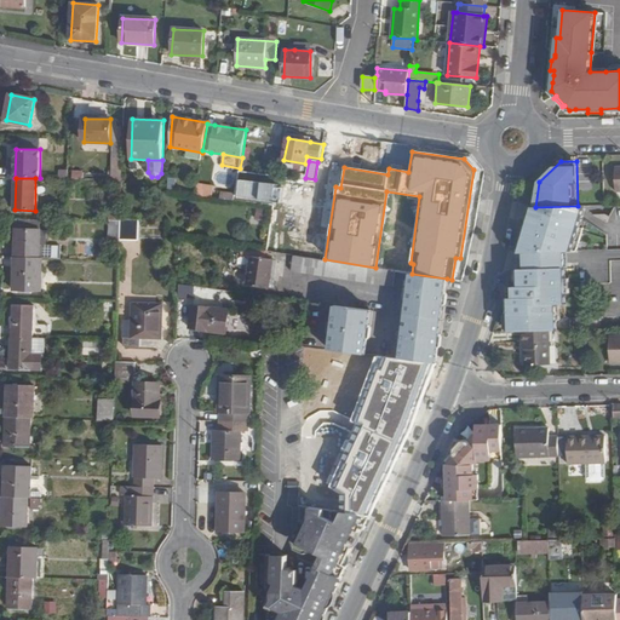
[(199,195),(214,195),(214,184),(199,184),(199,195)]
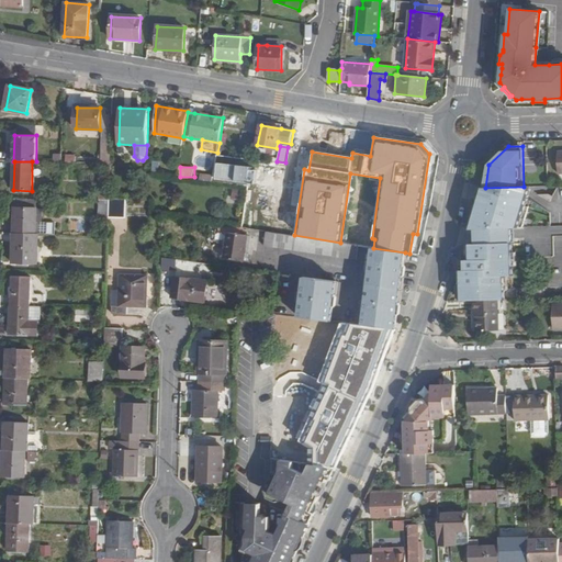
[(110,180),(100,180),(99,200),(110,200),(110,180)]
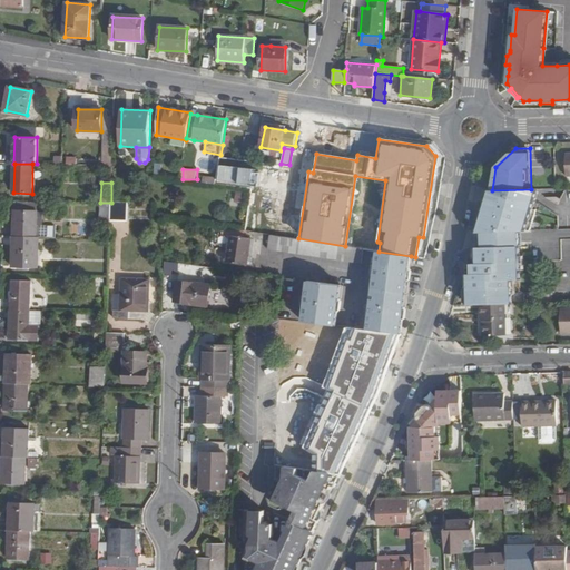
[(492,190),(490,190),(488,200),(534,199),(538,189),(531,189),(492,190)]
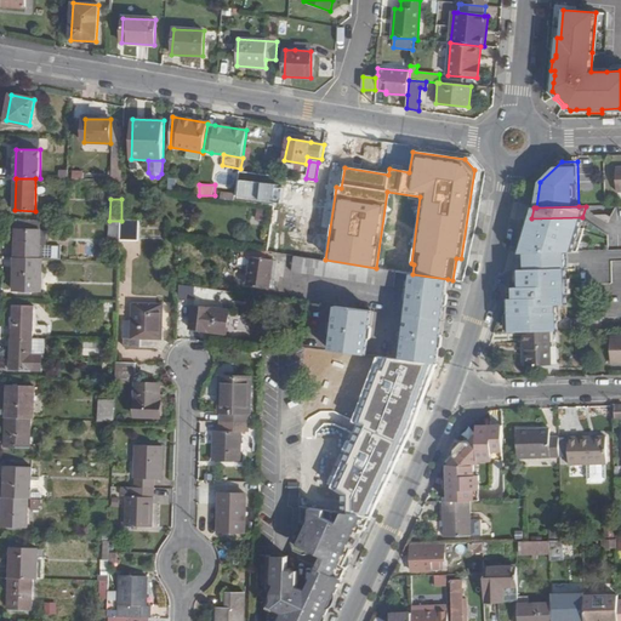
[(268,210),(257,209),(256,221),(266,223),(268,210)]
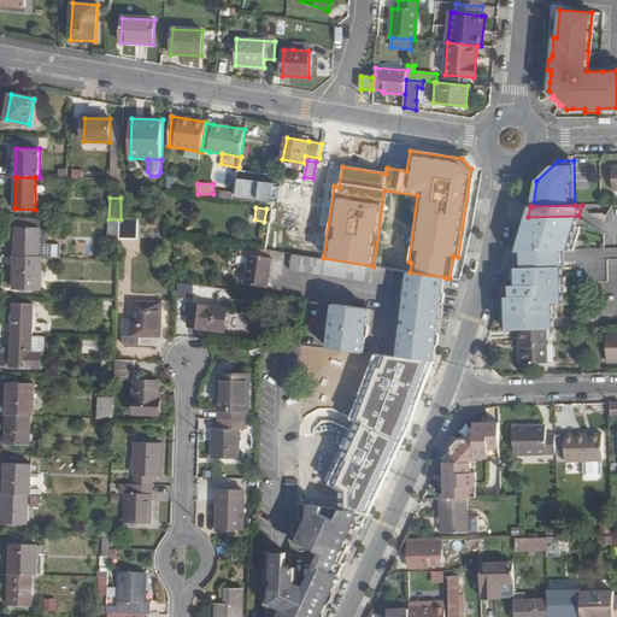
[(579,216),(528,217),(517,252),(522,252),(563,250),(575,250),(581,228),(575,228),(579,216)]
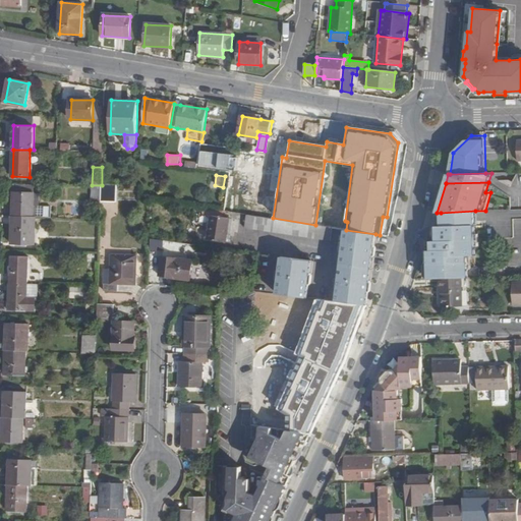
[(13,192),(35,192),(35,185),(14,184),(13,192)]
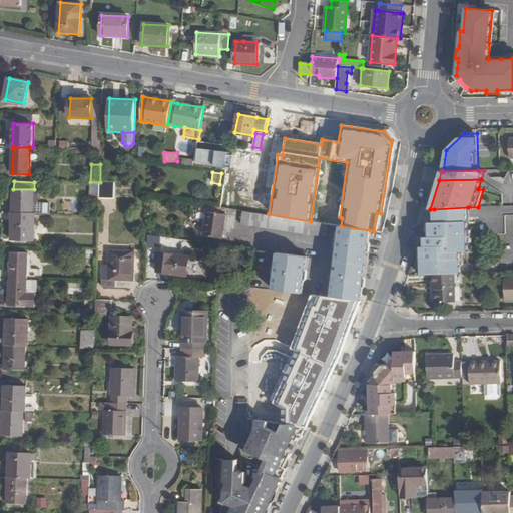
[(100,182),(90,182),(90,194),(100,194),(100,182)]
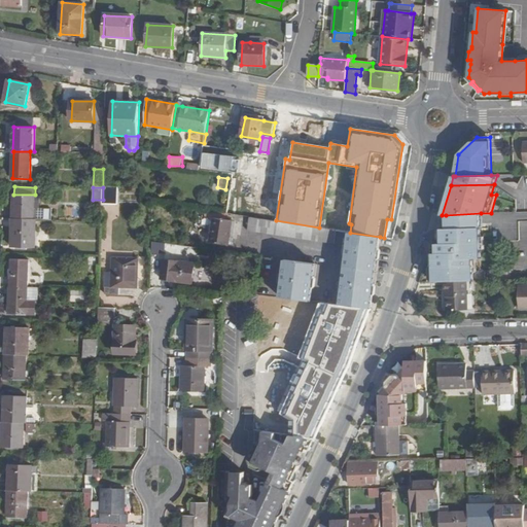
[(118,187),(103,187),(103,200),(102,204),(117,204),(118,187)]
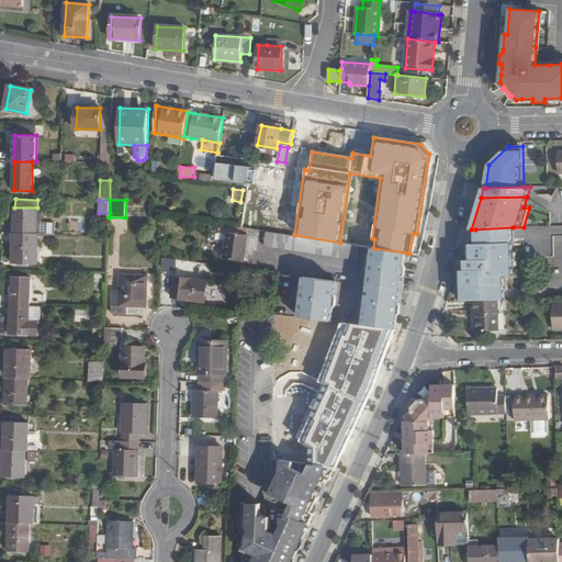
[(37,208),(14,208),(14,233),(36,233),(37,208)]
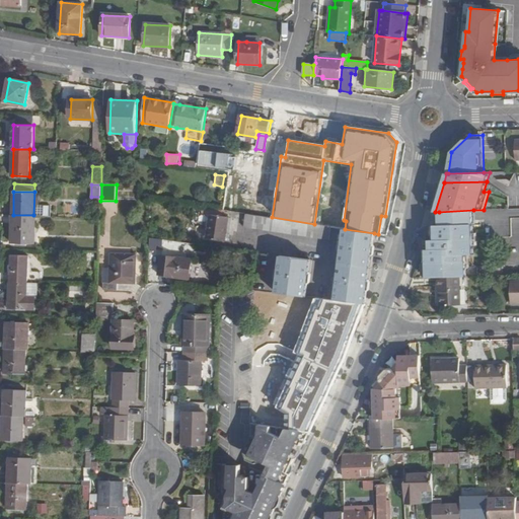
[(40,193),(34,192),(33,215),(35,215),(51,216),(52,205),(39,205),(40,193)]
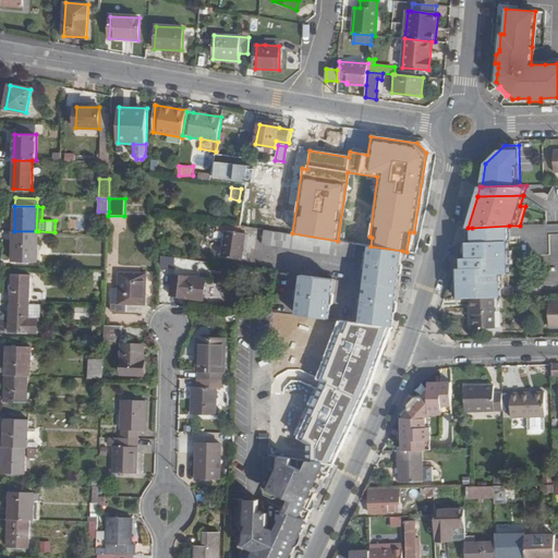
[(463,265),(510,263),(509,226),(472,228),(473,243),(468,243),(468,258),(463,258),(463,265)]
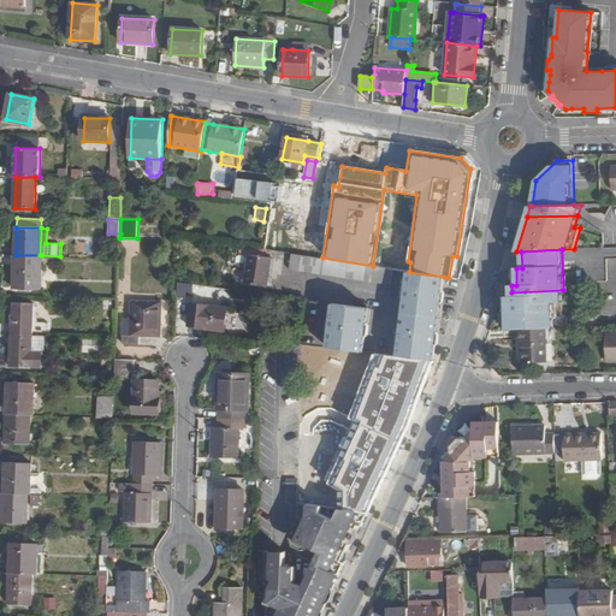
[(290,270),(391,285),(394,270),(373,266),(323,258),(294,253),(290,270)]
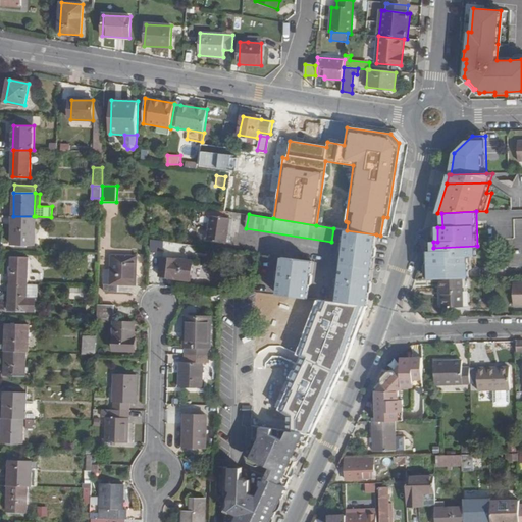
[(227,243),(230,219),(211,215),(211,218),(210,227),(208,239),(227,243)]
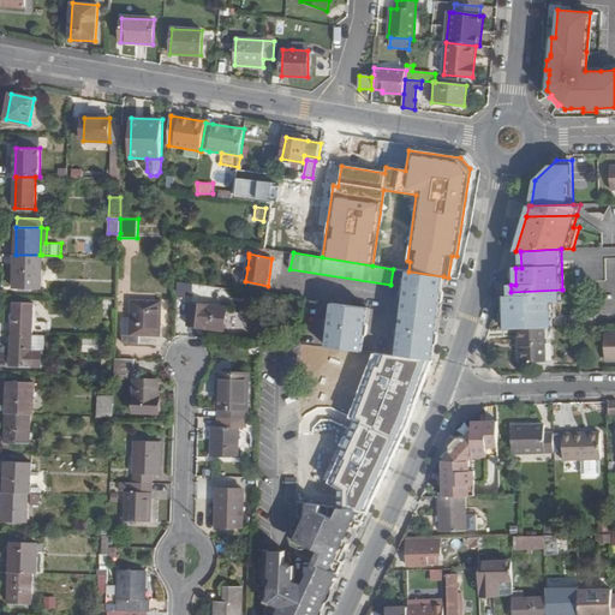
[(15,287),(42,288),(42,255),(40,255),(16,255),(15,287)]
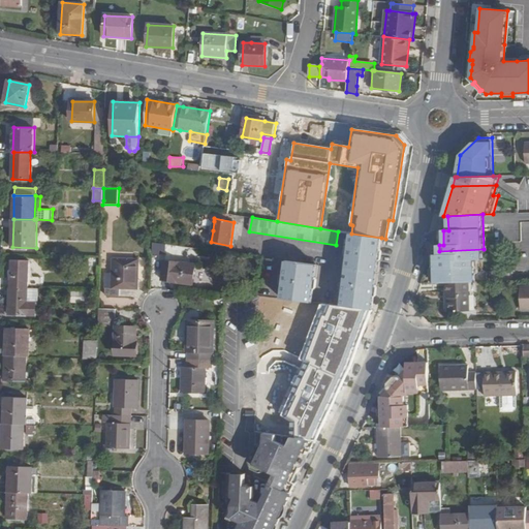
[(213,230),(214,221),(207,219),(203,221),(201,226),(205,229),(213,230)]
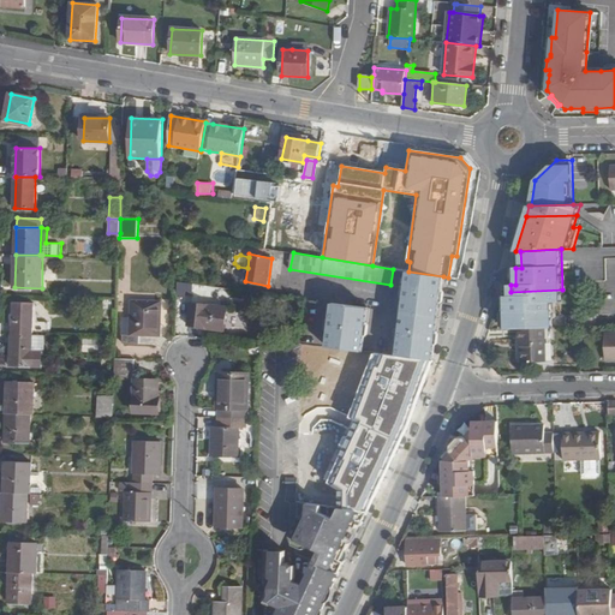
[(443,276),(408,272),(402,312),(439,317),(443,276)]
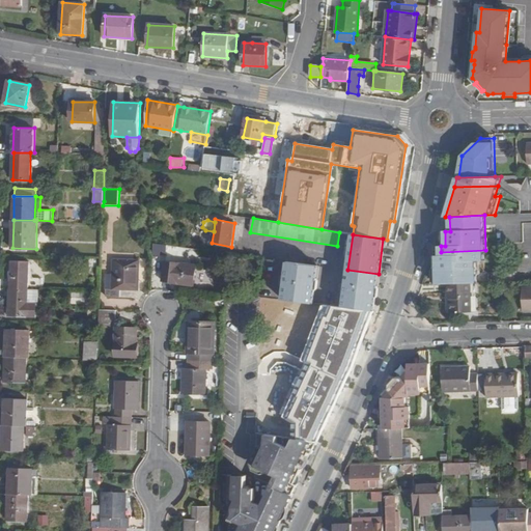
[(156,244),(155,254),(166,255),(168,245),(156,244)]
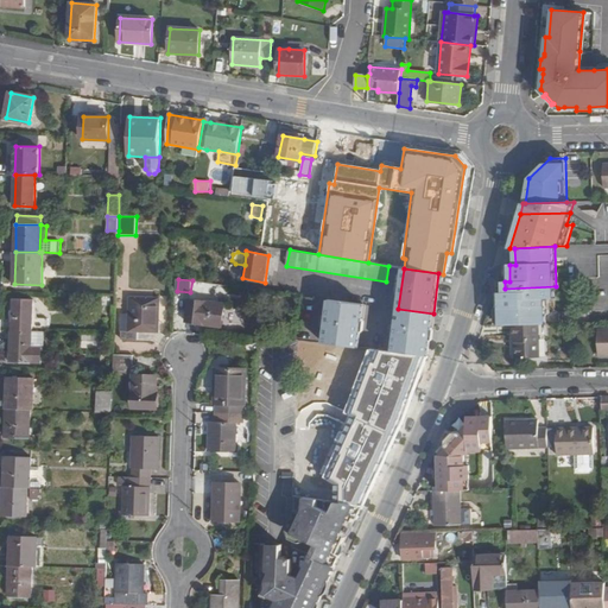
[(499,293),(500,325),(511,325),(514,325),(539,325),(549,324),(548,298),(557,298),(556,286),(505,289),(505,292),(499,293)]
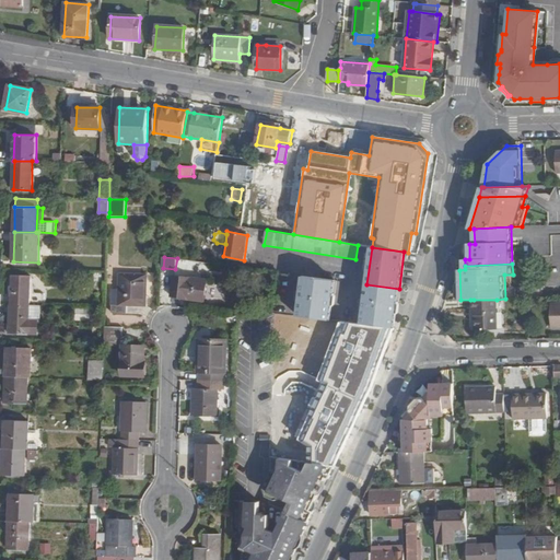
[(127,313),(127,305),(146,306),(147,296),(147,275),(120,275),(119,293),(112,293),(112,305),(113,305),(113,313),(127,313)]
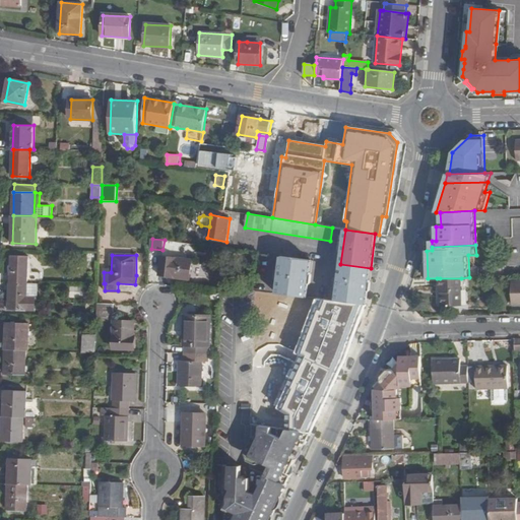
[(28,257),(11,256),(10,282),(28,283),(28,271),(28,257)]
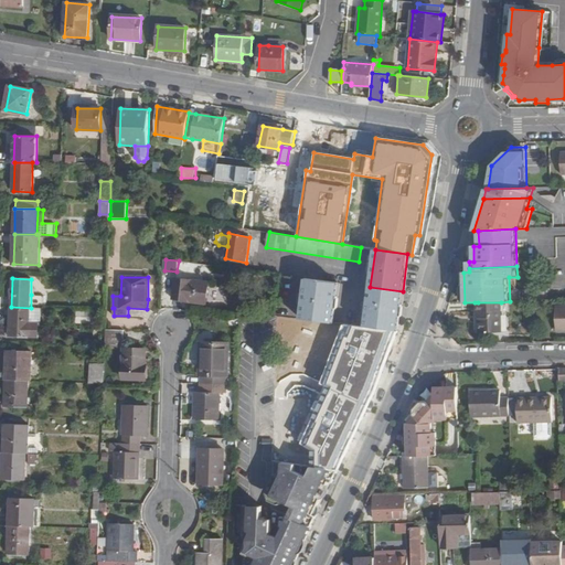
[(339,283),(306,278),(304,292),(337,297),(339,283)]
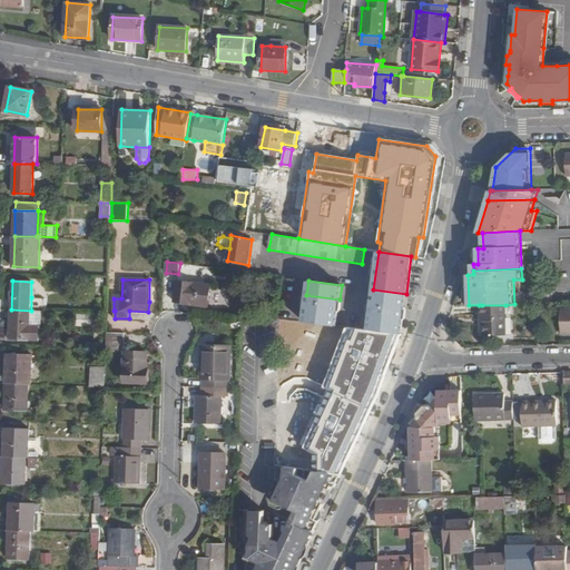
[(207,306),(209,286),(176,282),(174,301),(207,306)]
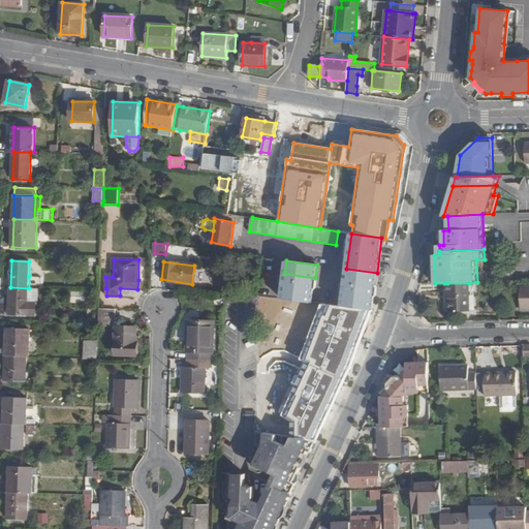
[(377,273),(346,269),(344,281),(375,285),(377,273)]
